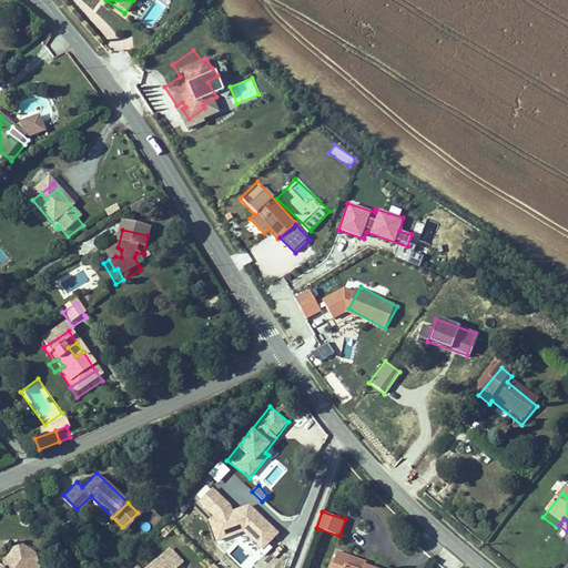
[(0,567),(29,567),(36,560),(34,554),(17,541),(0,565),(1,567),(0,567)]
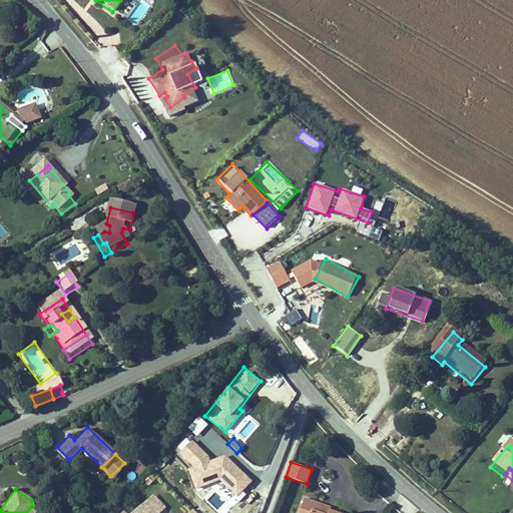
[(327,501),(309,494),(301,512),(350,512),(334,507),(326,504),(327,501)]
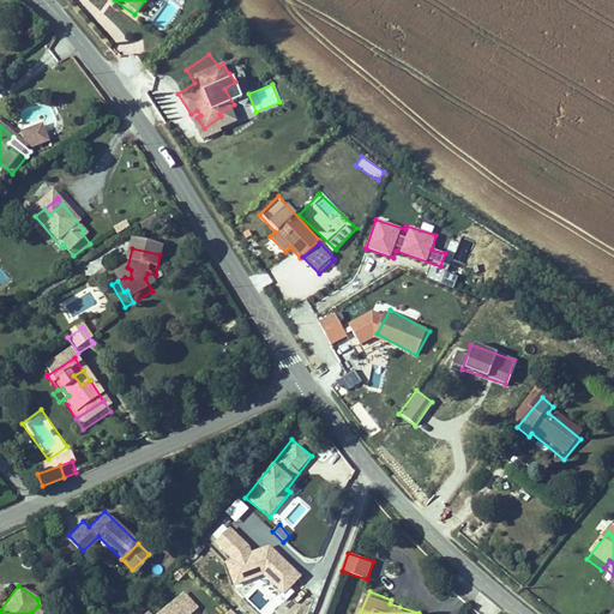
[(173,597),(154,613),(181,613),(185,612),(173,597)]
